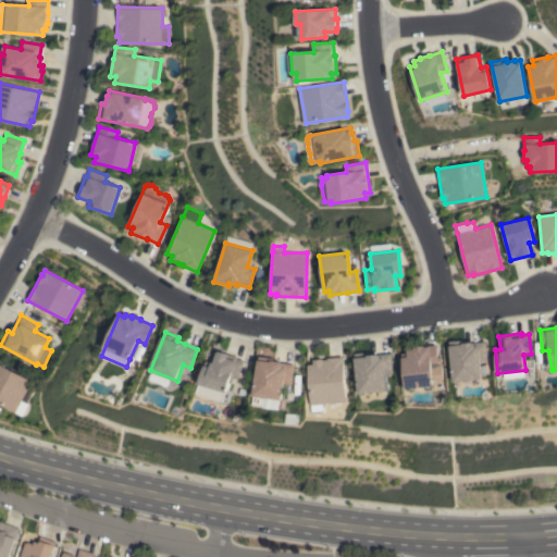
[(454,382),(449,342),(465,339),(466,343),(473,342),(473,343),(485,342),(489,360),(481,361),(483,379),(454,382)]
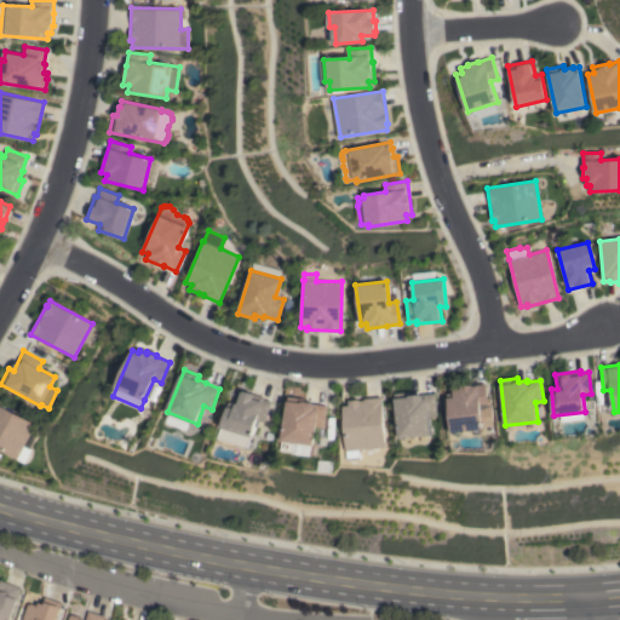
[(494,425),(483,426),(483,429),(452,432),(448,394),(454,392),(453,390),(461,389),(460,386),(472,385),(486,384),(487,397),(492,397),(494,425)]
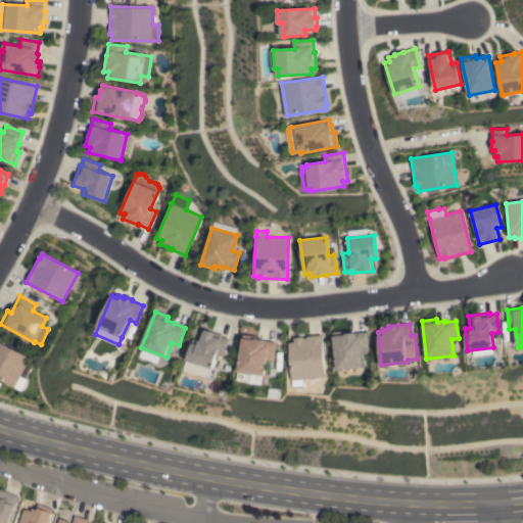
[(186,370),(195,338),(200,340),(203,329),(224,335),(224,336),(230,338),(225,355),(219,353),(211,378),(186,370)]
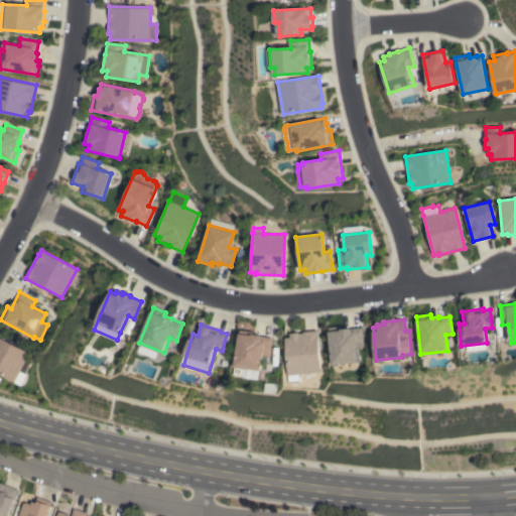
[(334,365),(329,328),(343,326),(343,329),(351,328),(351,329),(362,328),(364,346),(358,347),(360,362),(334,365)]
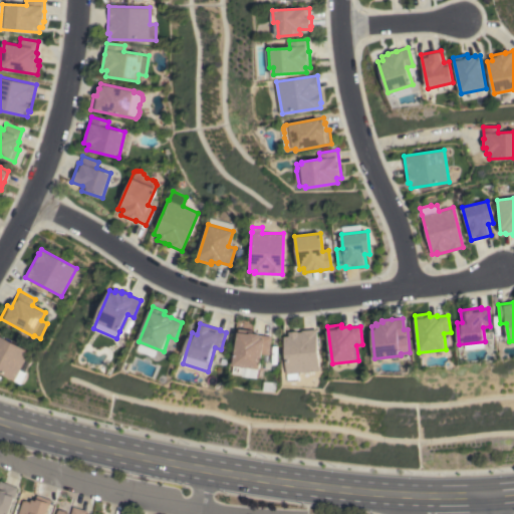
[(240,329),(253,330),(253,332),(261,333),(260,334),(272,336),(270,354),(263,353),(260,379),(244,377),(244,374),(235,373),(240,329)]
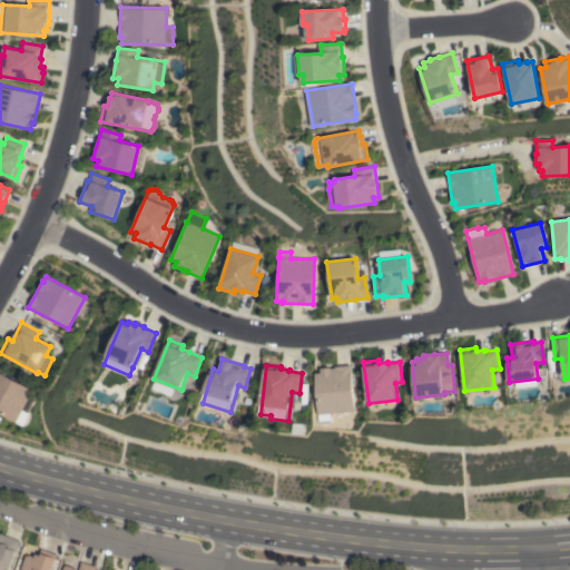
[(332,413),(332,421),(321,422),(316,373),(322,373),(322,369),(331,367),(331,369),(335,367),(335,366),(351,365),(355,411),(332,413)]
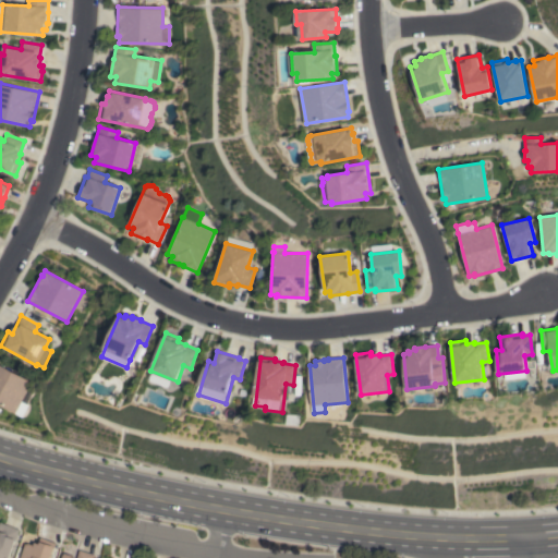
[(0,365),(37,385),(27,402),(28,405),(22,416),(0,404),(0,365)]
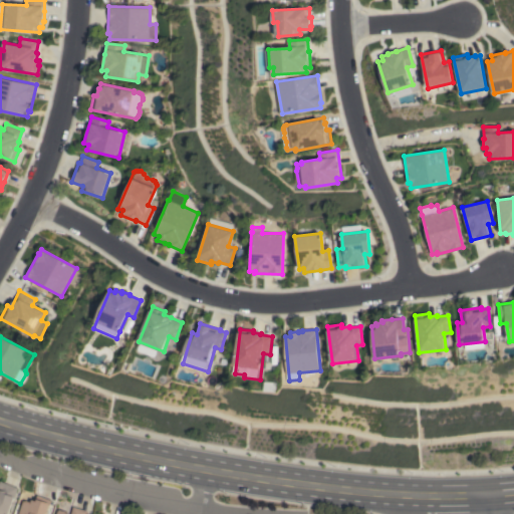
[(0,513),(0,481),(16,488),(7,513),(0,513)]
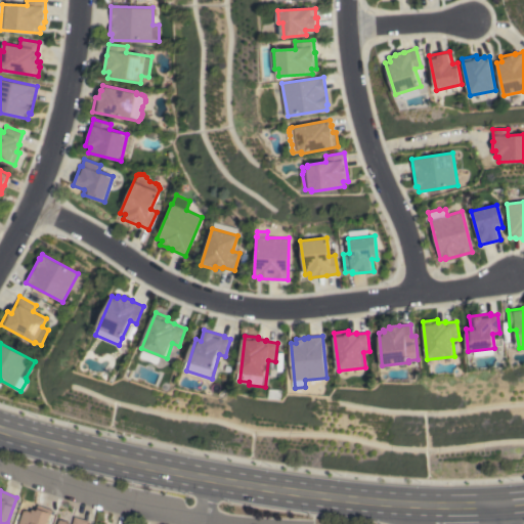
[(17,523),(23,510),(25,511),(25,510),(31,512),(32,509),(36,511),(38,505),(52,510),(47,523),(17,523)]
